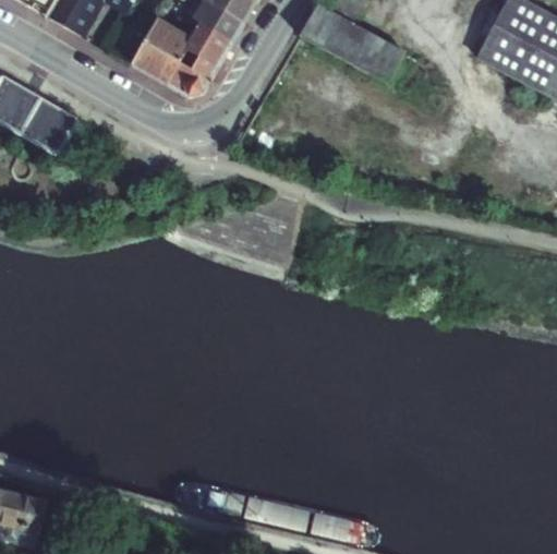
[(22,0),(47,14),(55,0),(22,0)]
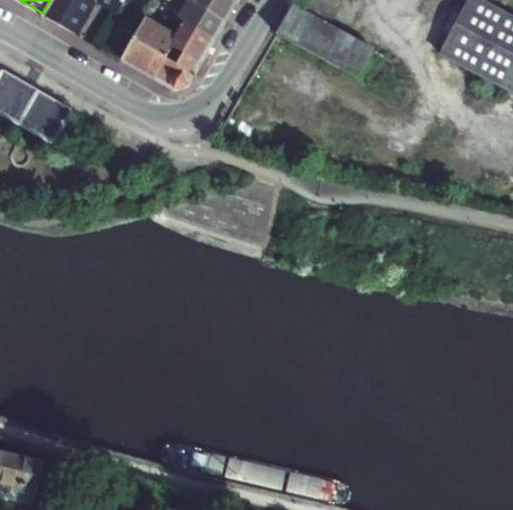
[(100,0),(116,9),(121,0),(50,0),(43,13),(76,31),(93,0),(100,0)]
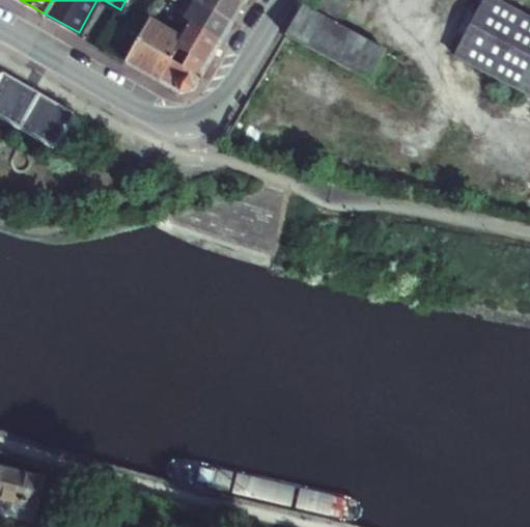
[(232,19),(200,0),(185,0),(191,4),(185,15),(187,16),(193,20),(222,36),(232,19)]
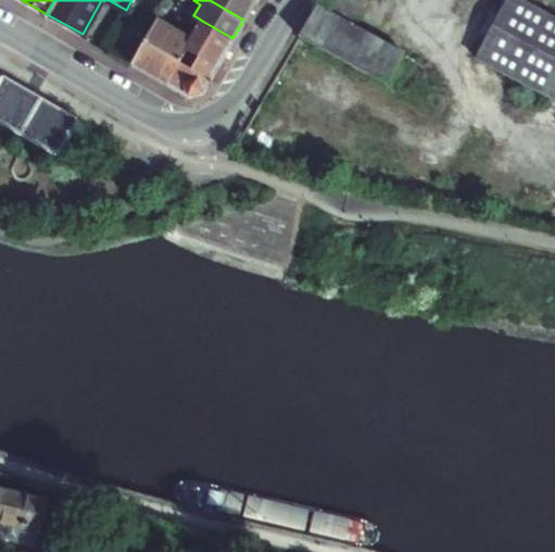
[(210,0),(243,20),(254,0),(210,0)]
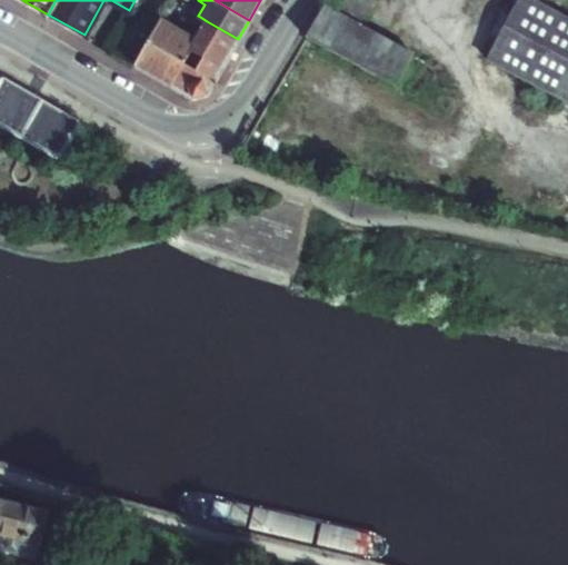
[(324,2),(306,35),(396,83),(414,51),(358,21),(370,0),(334,0),(331,6),(324,2)]
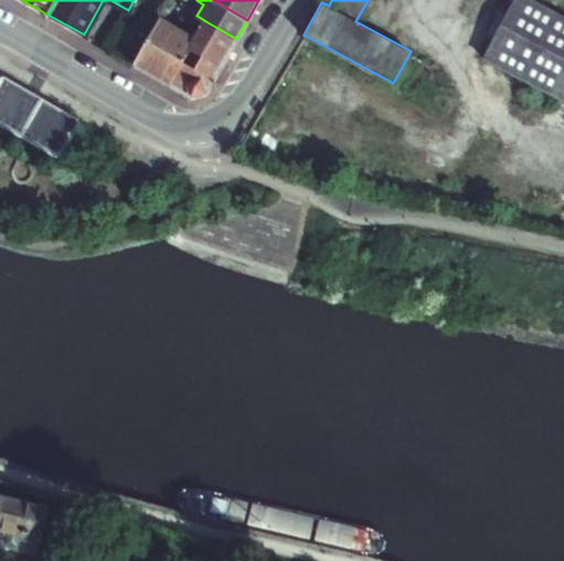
[(563,16),(534,0),(512,0),(482,54),(563,98),(563,16)]
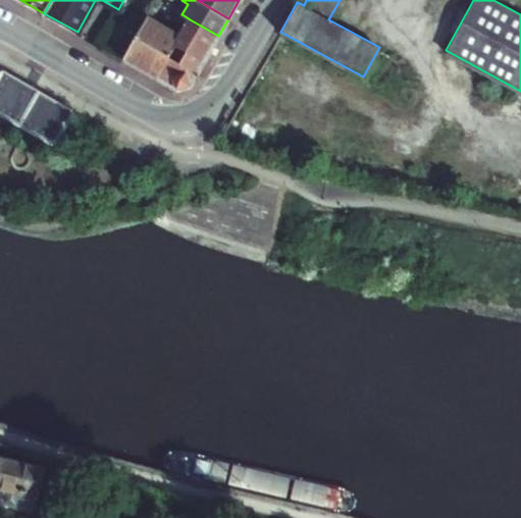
[(156,76),(190,19),(184,15),(179,23),(174,32),(154,19),(156,14),(149,11),(122,57),(156,76)]
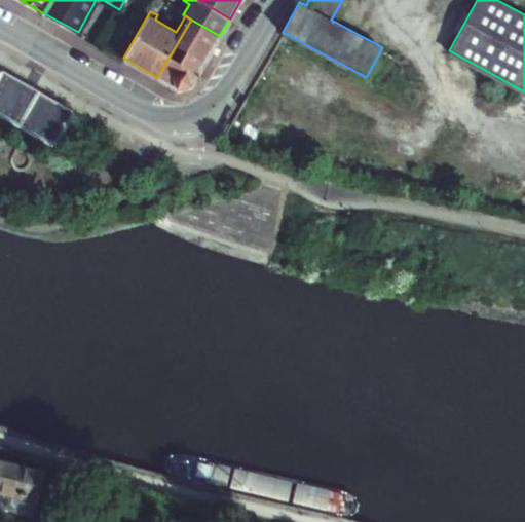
[(220,36),(191,20),(157,77),(178,88),(191,85),(220,36)]
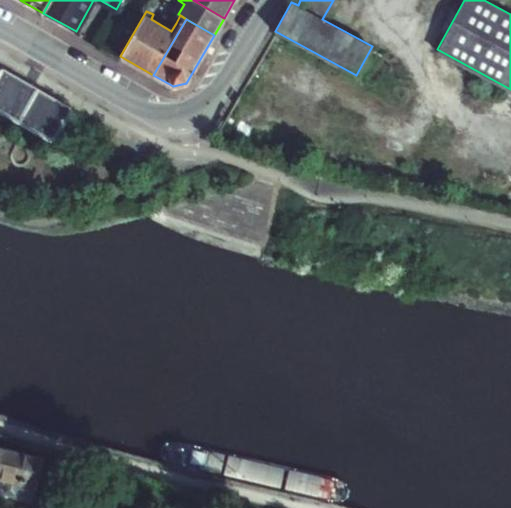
[(72,108),(0,68),(0,111),(53,141),(72,108)]
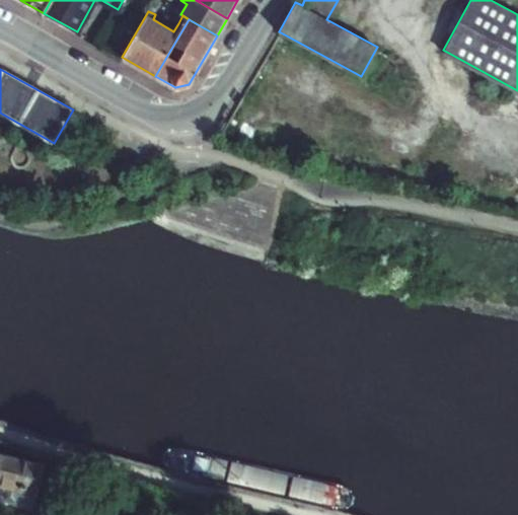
[(0,499),(31,508),(43,466),(0,454),(0,499)]
